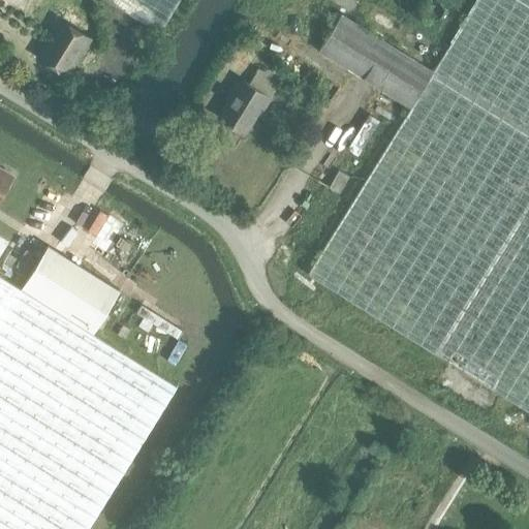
[(109,0),(159,31),(178,0),(109,0)]
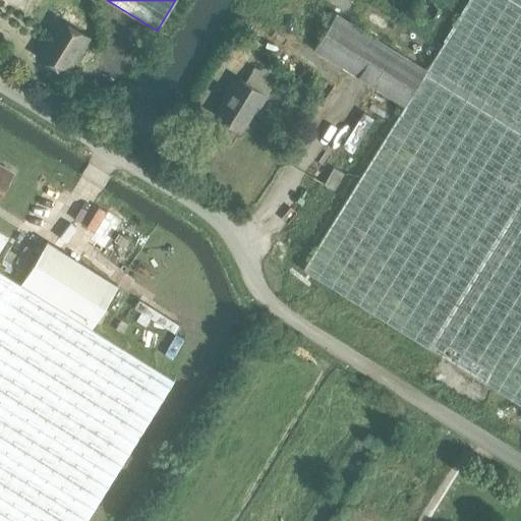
[(520,0),(468,0),(426,68),(336,13),(313,49),(404,105),(301,270),(520,405),(520,0)]
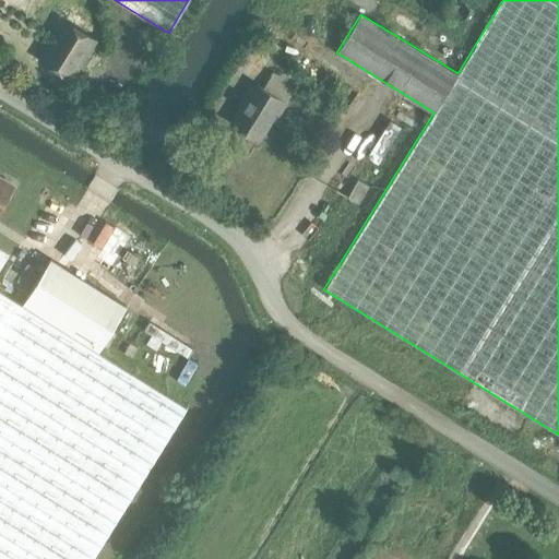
[(71,79),(96,38),(63,20),(39,59),(71,79)]
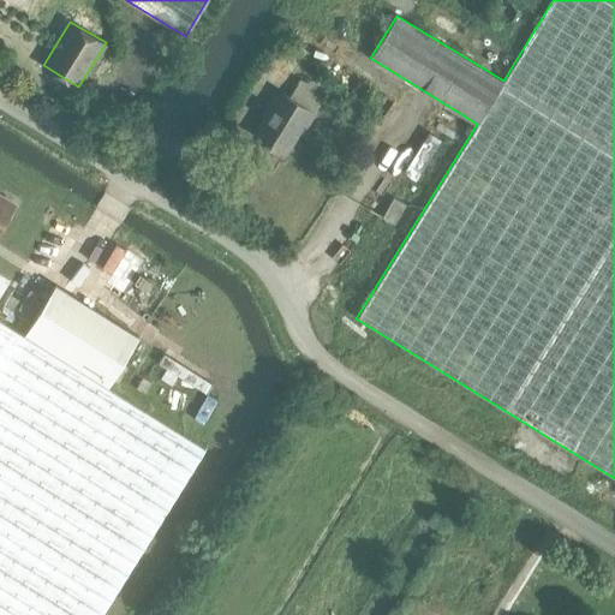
[(264,115),(252,136),(284,154),(299,129),(302,131),(312,113),(311,112),(330,84),(312,71),(311,73),(305,70),(287,97),(275,90),(261,113),(264,115)]
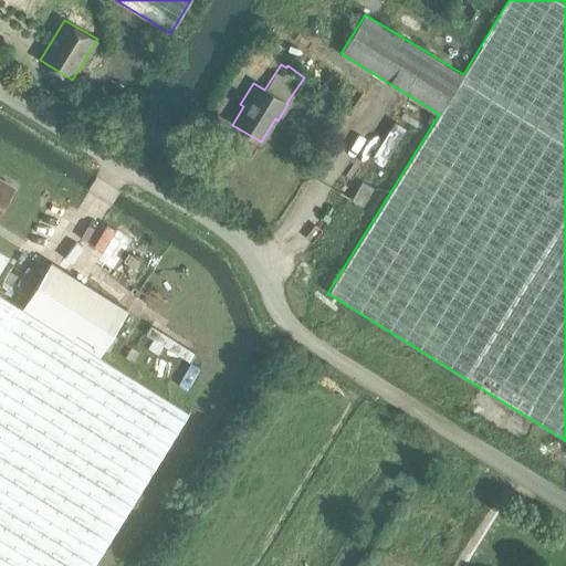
[(0,207),(12,187),(0,178),(0,207)]
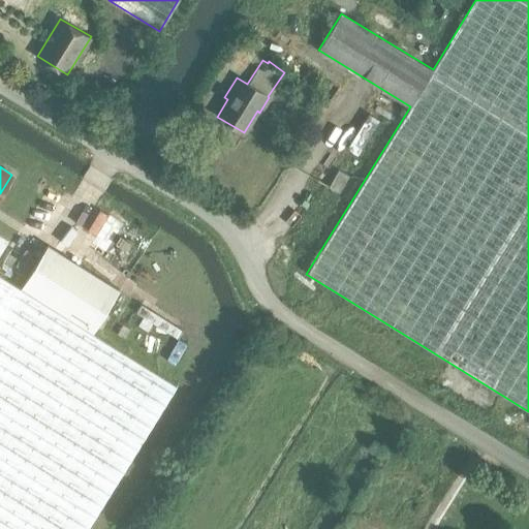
[(339,193),(348,176),(338,169),(328,187),(339,193)]
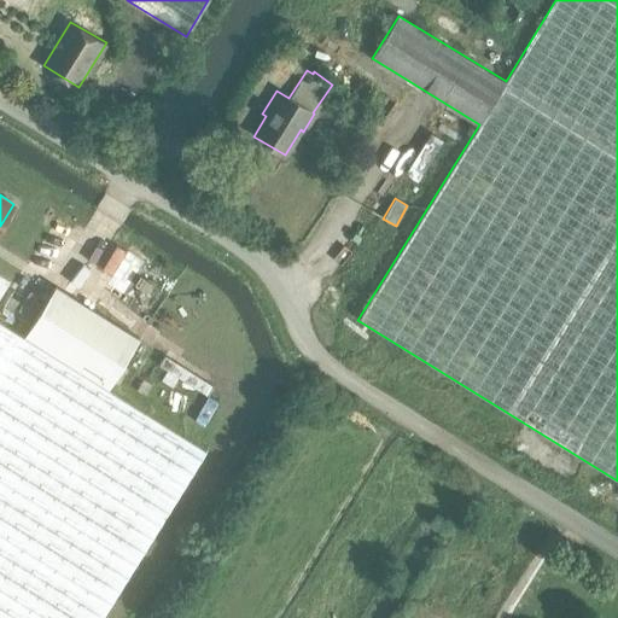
[(24,336),(0,320),(0,617),(99,617),(205,449),(108,388),(139,338),(54,286),(24,336)]
